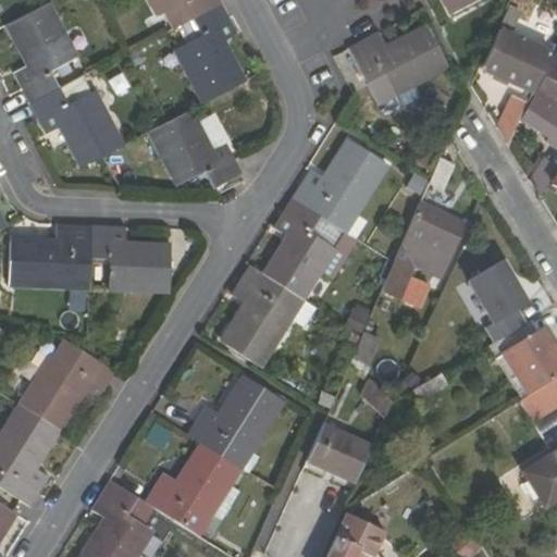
[(149,0),(157,14),(182,2),(190,19),(221,3),(219,0),(149,0)]
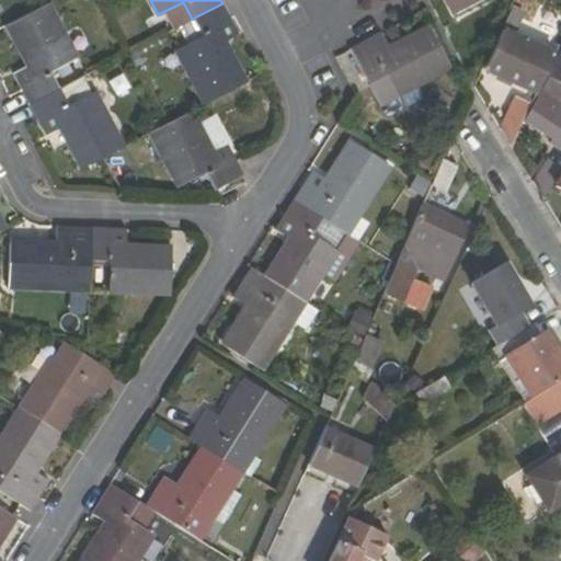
[(478,0),(450,0),(457,11),(478,0)]
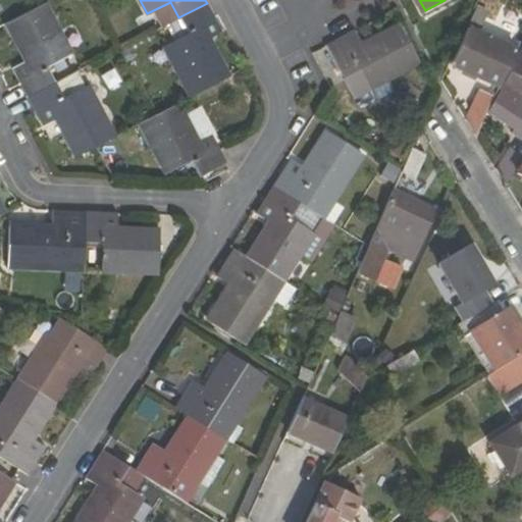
[(70,54),(44,1),(6,21),(27,60),(12,68),(27,96),(57,81),(49,65),(70,54)]
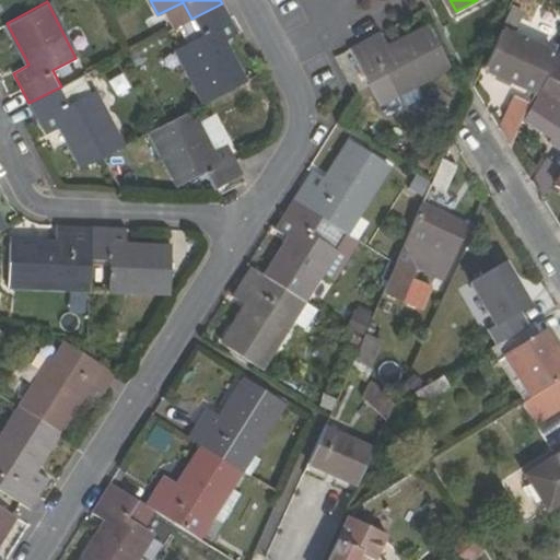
[(237,33),(222,3),(191,19),(200,36),(176,49),(205,104),(246,83),(223,41),(237,33)]
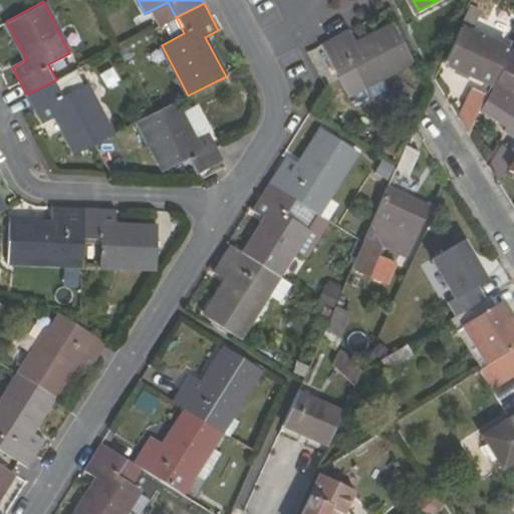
[(468,76),(491,86),(509,46),(474,30),(481,12),(470,8),(445,65),(468,76)]
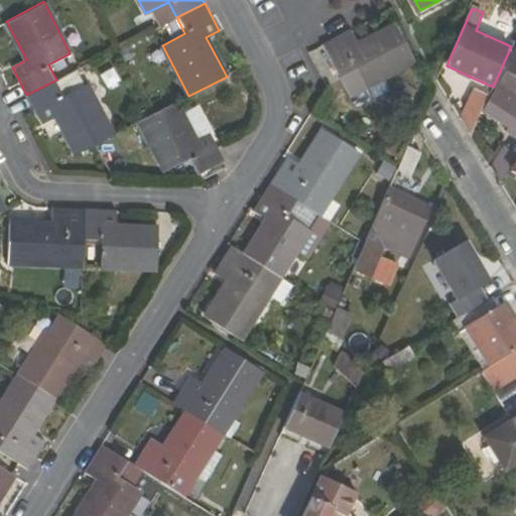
[(350,95),(413,61),(394,24),(359,43),(351,29),(324,44),(338,72),(350,95)]
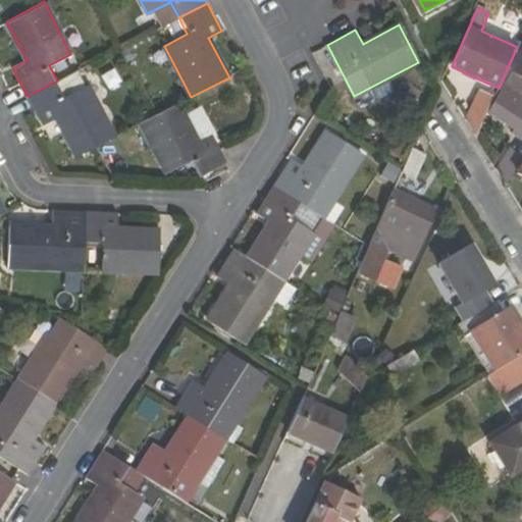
[(521,50),(488,114),(507,125),(521,134),(521,95),(516,92),(521,80),(521,50)]
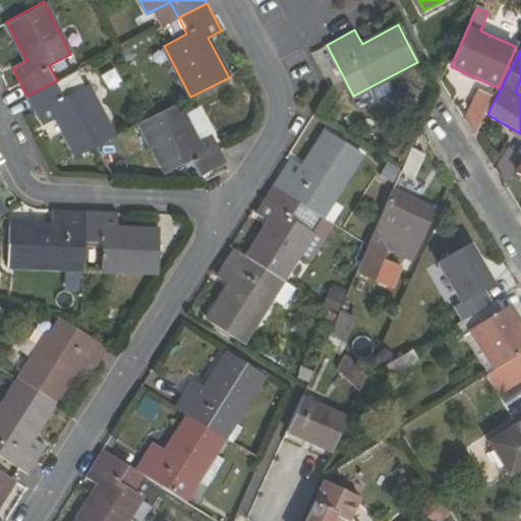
[(76,156),(95,147),(114,136),(88,87),(84,88),(76,71),(57,80),(26,96),(43,125),(56,118),(76,156)]
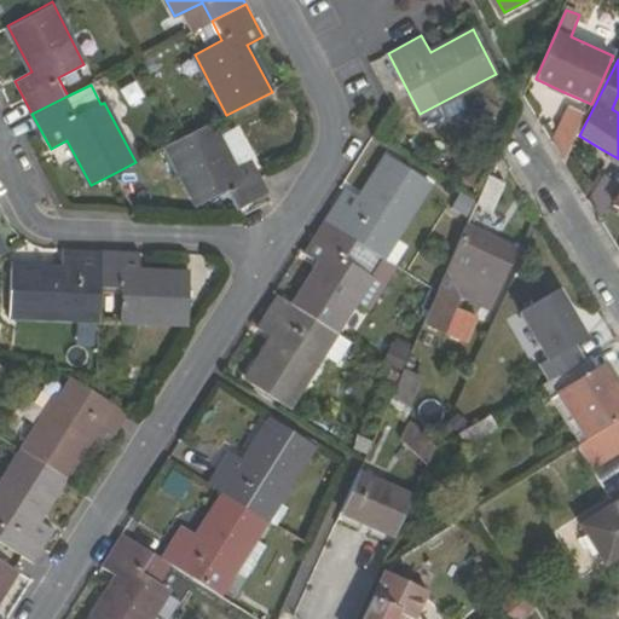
[(567,108),(551,142),(565,161),(586,117),(567,108)]
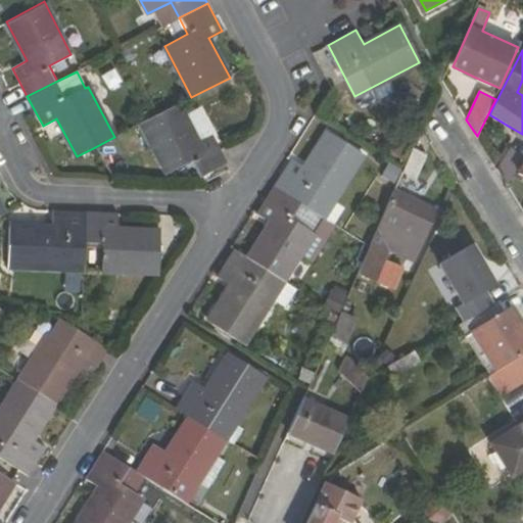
[(200,178),(228,163),(214,135),(197,143),(178,104),(152,119),(141,124),(167,174),(192,161),(200,178)]
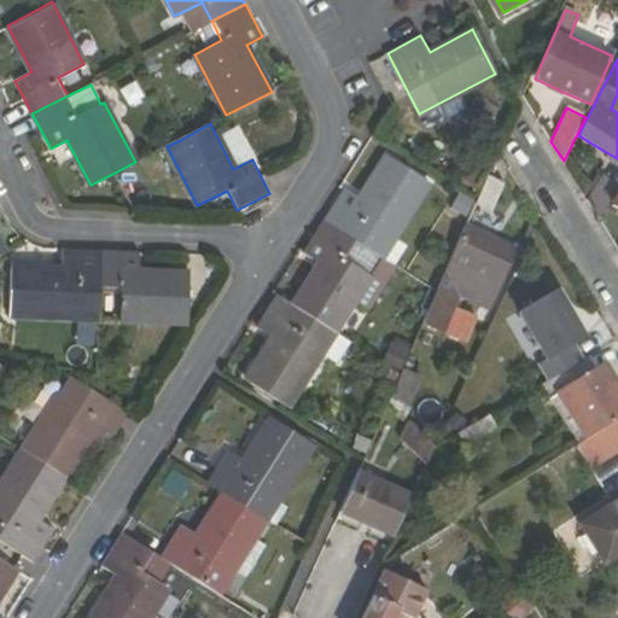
[(356,243),(386,261),(432,187),(384,157),(359,197),(344,188),(324,222),(356,243)]
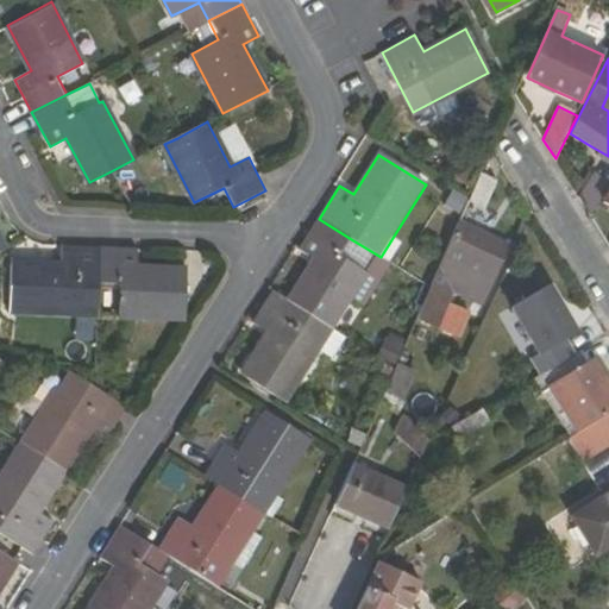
[(608,182),(594,173),(581,199),(590,215),(600,202),(608,184),(608,182)]
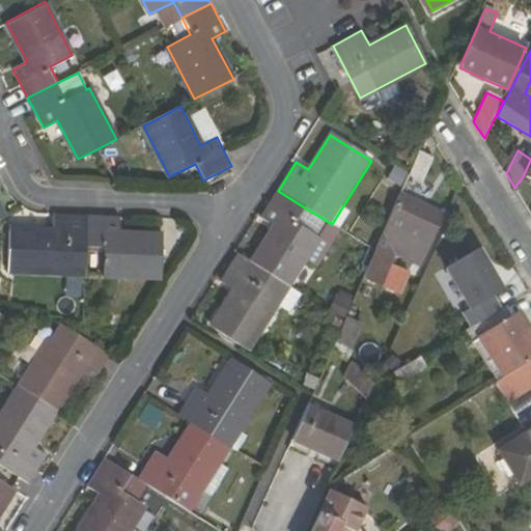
[(431,158),(417,152),(406,177),(421,183),(431,158)]
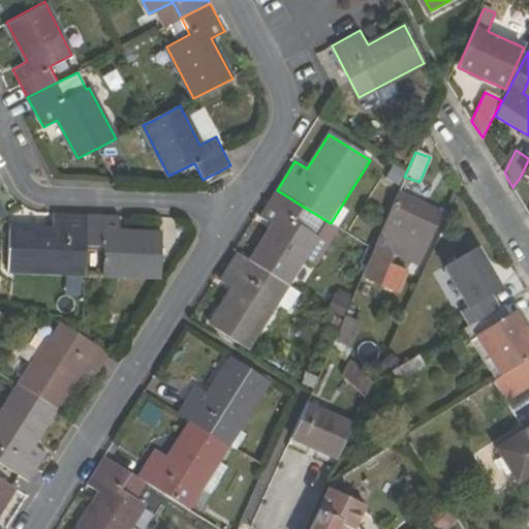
[(305,208),(277,190),(258,218),(270,225),(247,259),(289,287),(320,239),(296,222),(305,208)]
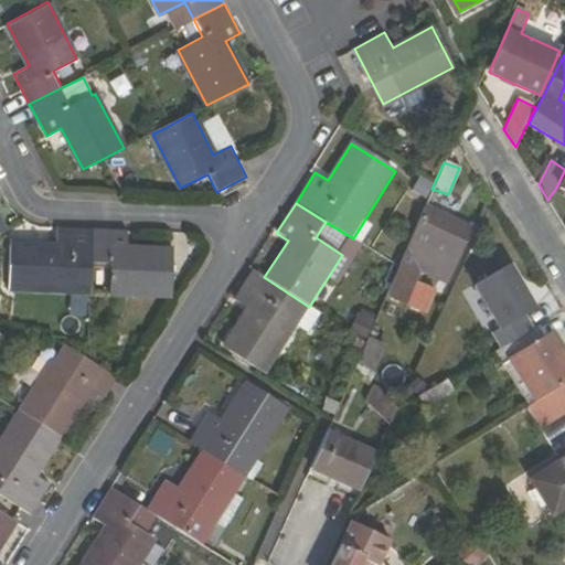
[(447,215),(425,205),(398,267),(365,340),(384,349),(418,272),(445,283),(470,225),(447,215)]
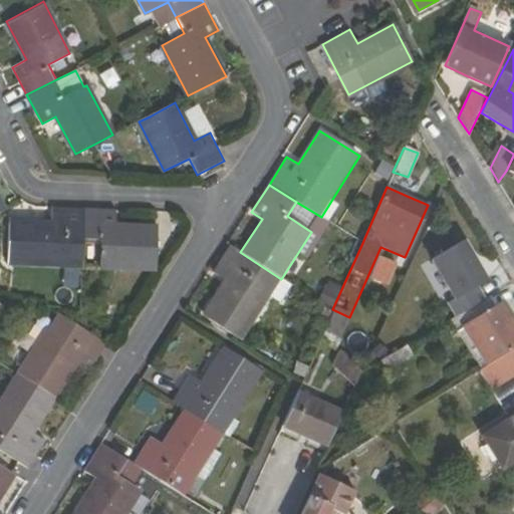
[(82,208),(50,207),(49,222),(9,221),(8,262),(81,265),(81,240),(82,208)]
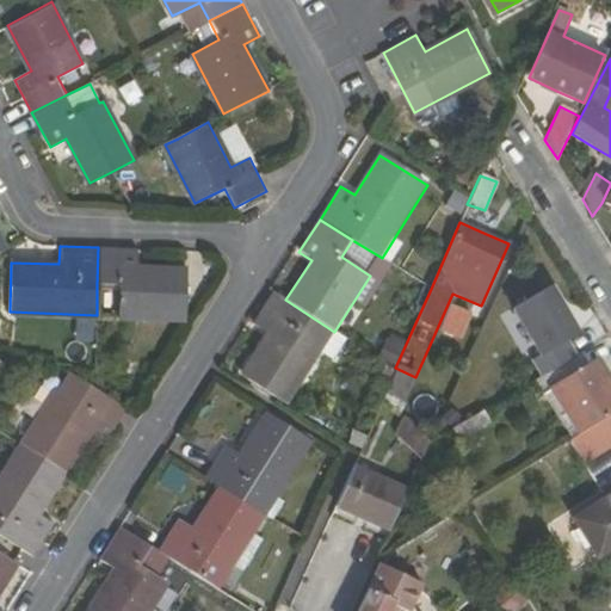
[(137,250),(98,247),(97,285),(118,285),(118,316),(185,319),(186,269),(139,267),(137,250)]
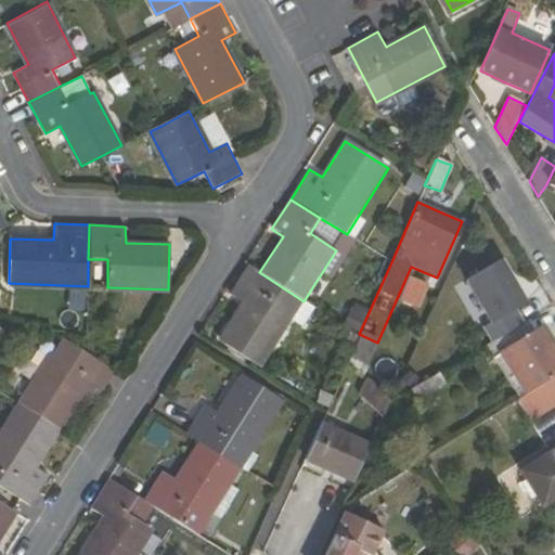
[(259,272),(248,266),(231,293),(230,295),(241,302),(217,341),(260,371),(291,321),(302,328),(314,309),(304,301),(259,272)]
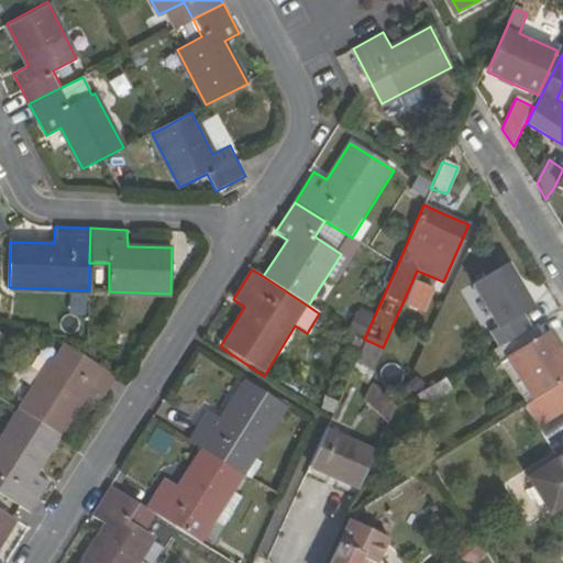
[(536,324),(545,318),(533,298),(505,316),(517,335),(536,324)]
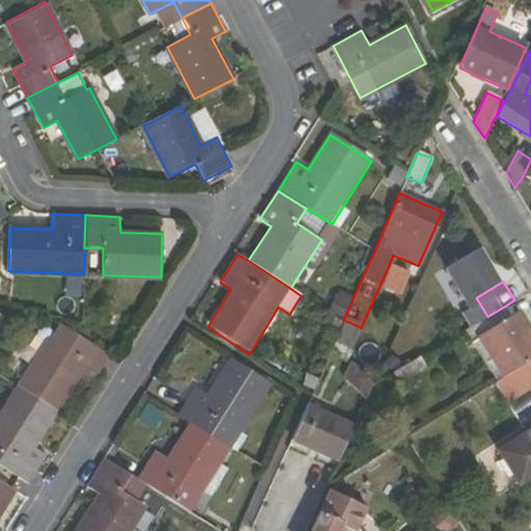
[(511,316),(505,306),(487,316),(465,330),(496,380),(510,370),(530,358),(530,331),(526,323),(519,328),(511,316)]
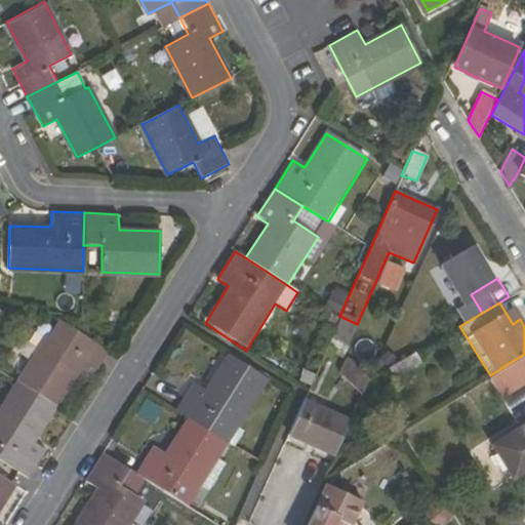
[(91,376),(109,350),(84,334),(82,332),(72,350),(50,336),(24,379),(57,401),(79,369),(91,376)]
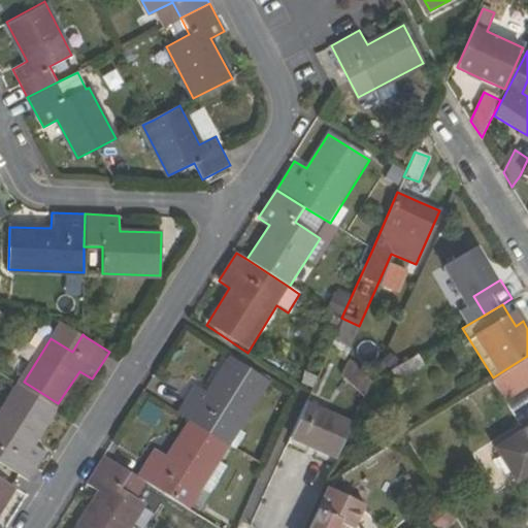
[(418,355),(392,371),(398,380),(424,364),(418,355)]
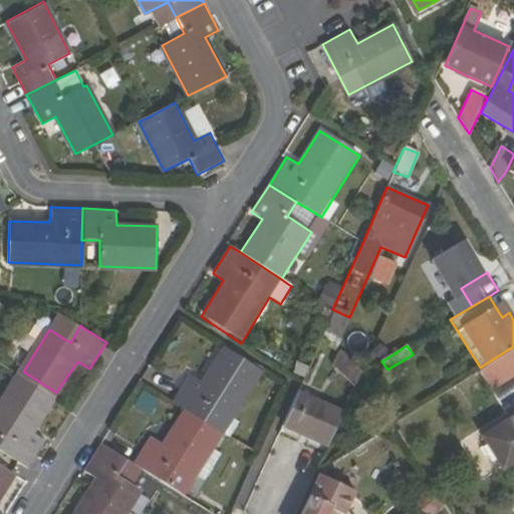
[(183,409),(224,435),(262,372),(224,346),(201,381),(191,374),(173,403),(183,409)]
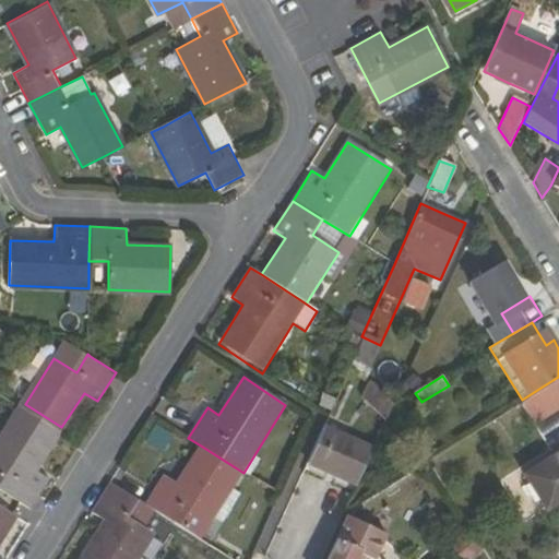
[(558,377),(537,390),(548,408),(558,402),(558,377)]
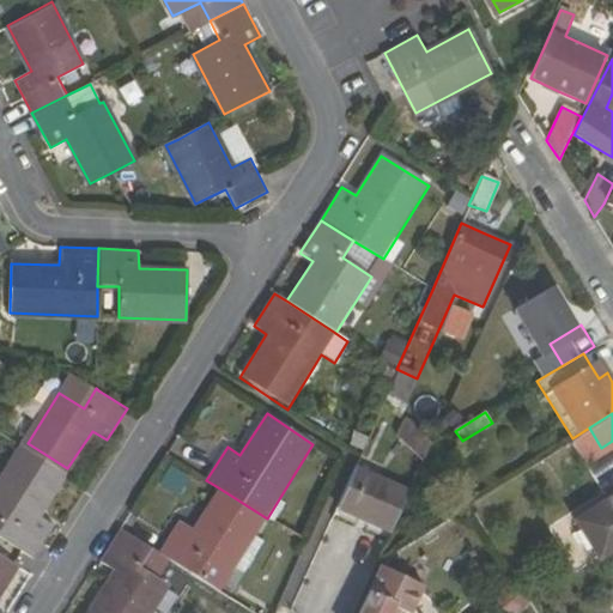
[(424,461),(431,445),(404,417),(395,435),(424,461)]
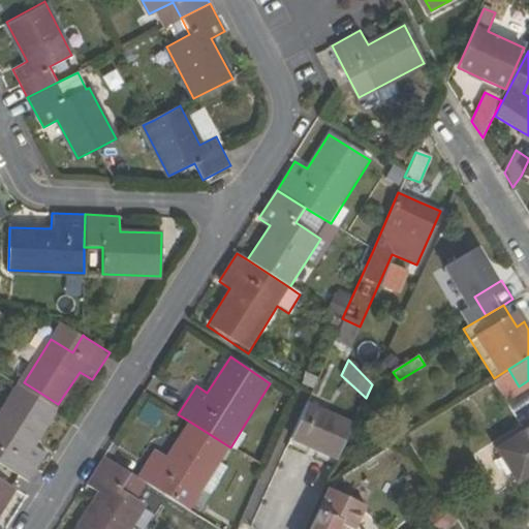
[(33,444),(58,404),(24,382),(0,419),(0,442),(9,448),(0,463),(27,480),(45,452),(33,444)]
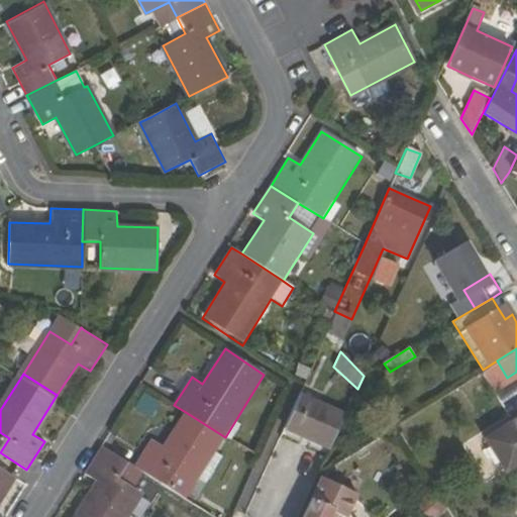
[(143,390),(133,406),(150,416),(161,399),(143,390)]
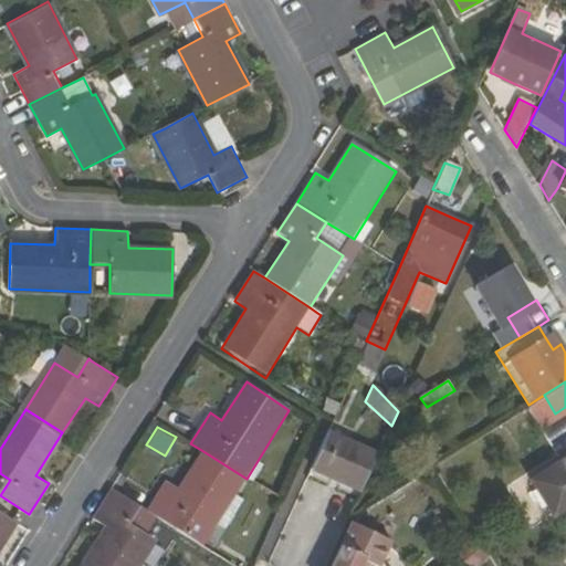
[(359,494),(380,452),(326,429),(310,471),(359,494)]
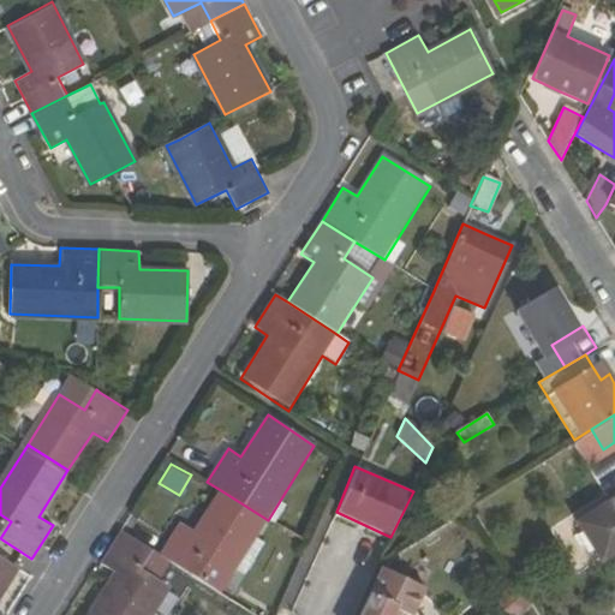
[(160,555),(190,575),(202,556),(233,577),(268,520),(219,489),(193,530),(180,523),(160,555)]
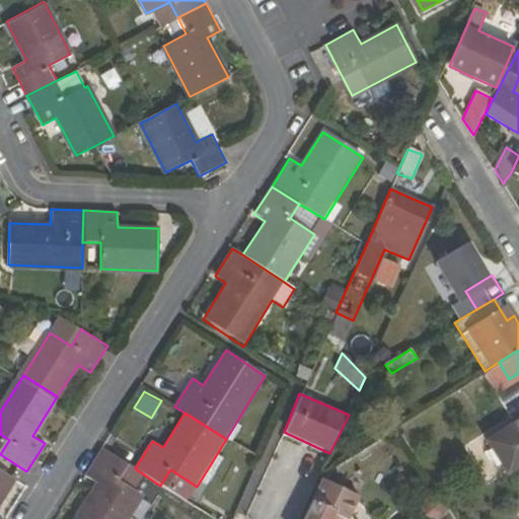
[(518,419),(485,440),(506,473),(518,464),(518,419)]
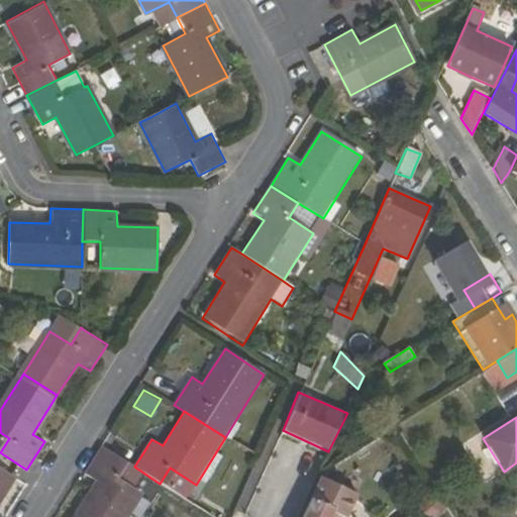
[(72,515),(74,516),(127,516),(128,516),(142,495),(119,480),(129,463),(102,445),(84,474),(94,481),(72,515)]
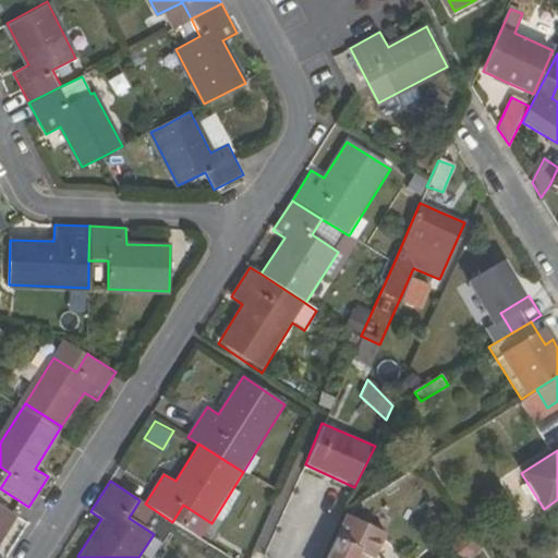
[(0,557),(0,545),(17,517),(0,505),(0,557)]
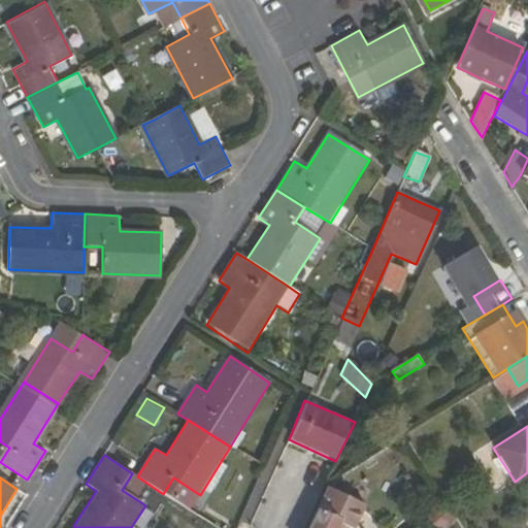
[(322,493),(305,527),(331,527),(332,527),(349,527),(358,509),(322,493)]
